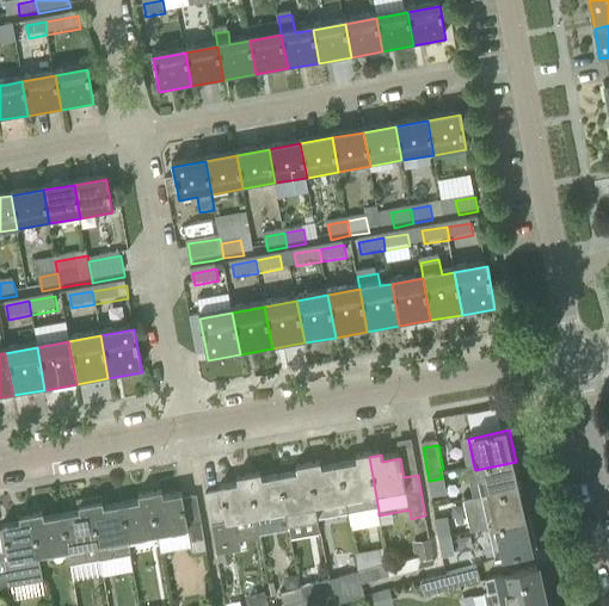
[(379,511),(369,457),(357,459),(358,465),(340,469),(349,517),(379,511)]
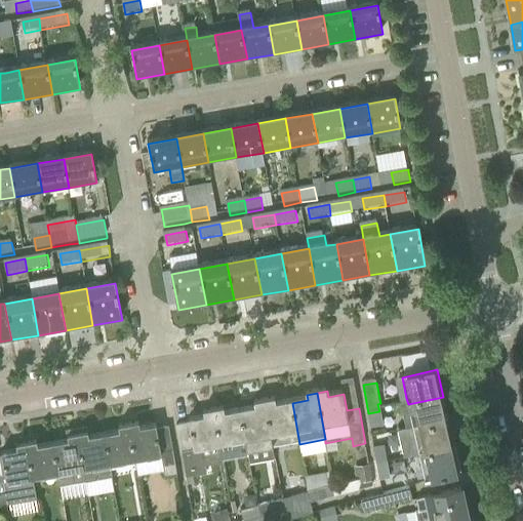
[(449,423),(443,397),(408,404),(402,406),(407,432),(449,423)]
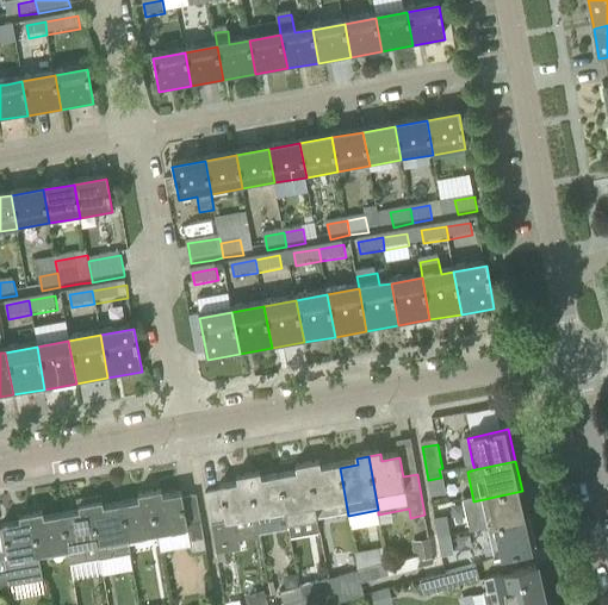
[(348,516),(340,468),(322,471),(321,465),(309,467),(316,509),(318,521),(348,516)]
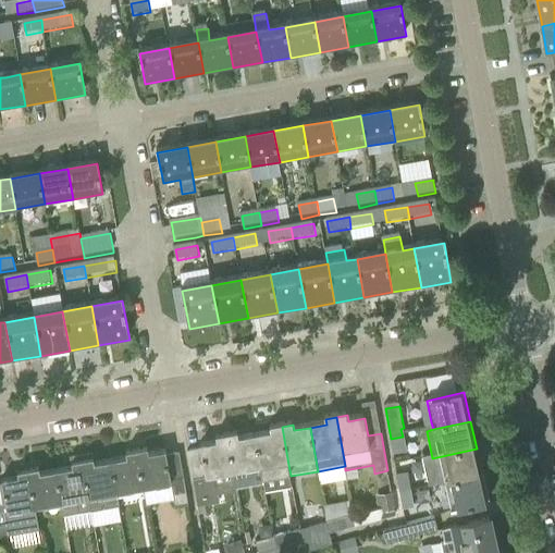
[(288,465),(282,427),(271,429),(272,434),(256,438),(261,470),(263,481),(291,476),(288,465)]
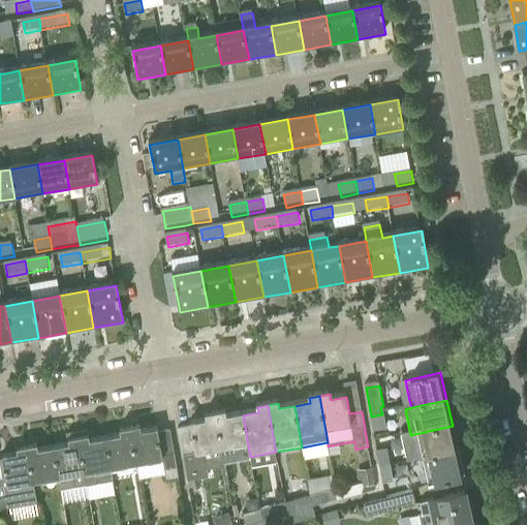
[(248,446),(243,415),(227,419),(226,412),(216,414),(222,451),(248,446)]
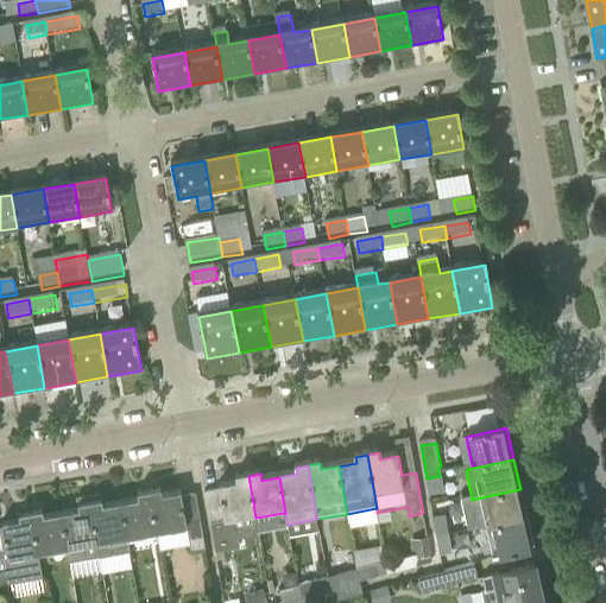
[(256,518),(248,476),(237,478),(238,484),(219,488),(220,493),(206,495),(216,554),(239,551),(234,522),(256,518)]
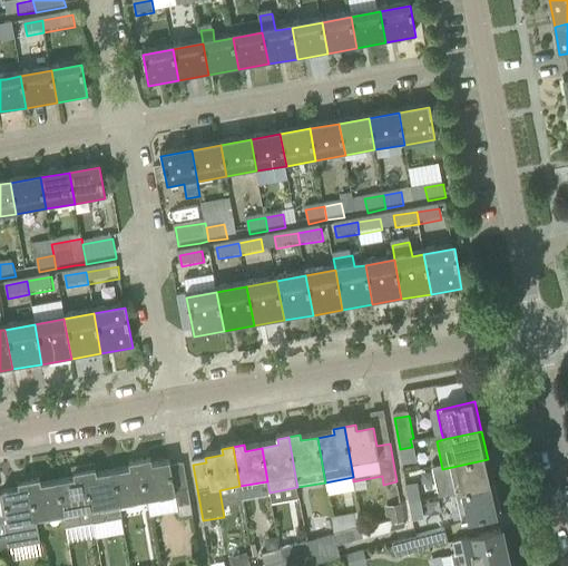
[(414,465),(412,447),(400,449),(403,467),(414,465)]
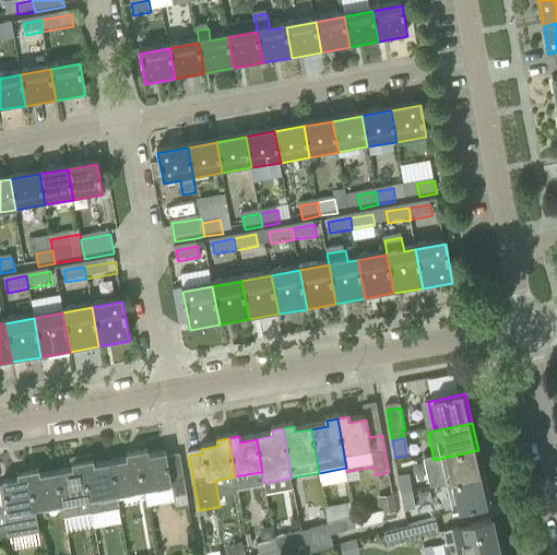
[(478,450),(434,460),(425,462),(431,491),(447,486),(485,479),(478,450)]
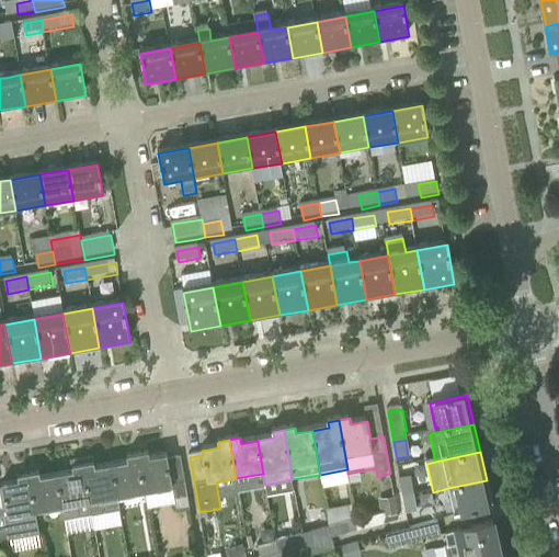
[(191,510),(185,480),(181,458),(169,462),(168,457),(150,459),(149,454),(138,456),(146,495),(172,490),(177,513),(191,510)]
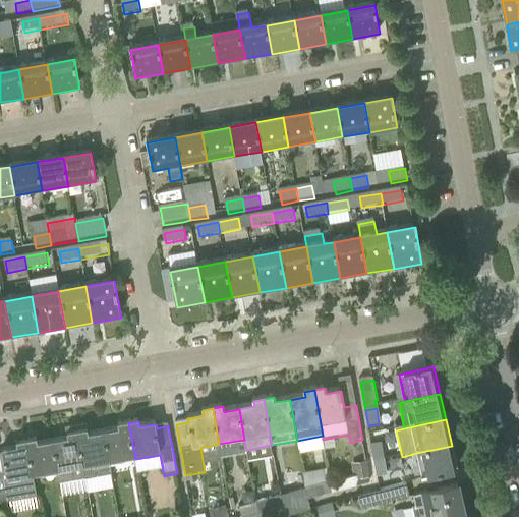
[(135,459),(128,423),(119,425),(119,431),(104,434),(110,464),(135,459)]
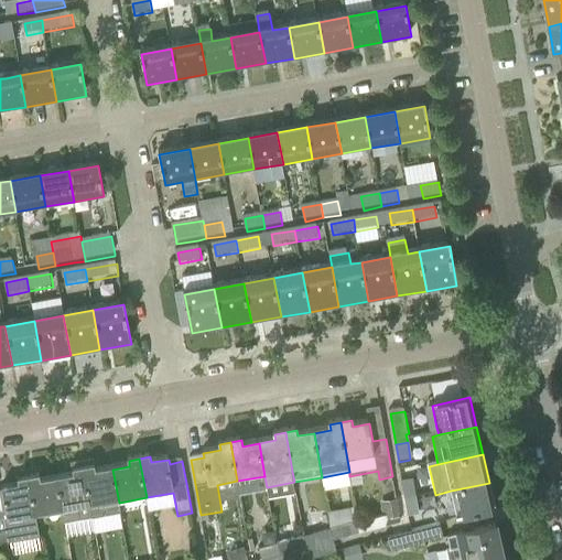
[(119,503),(112,470),(96,472),(95,466),(85,469),(94,520),(121,516),(119,503)]
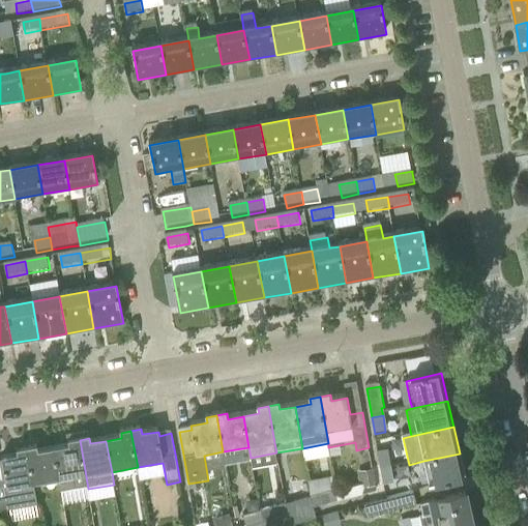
[(88,489),(80,440),(69,442),(70,447),(55,450),(60,481),(62,493),(88,489)]
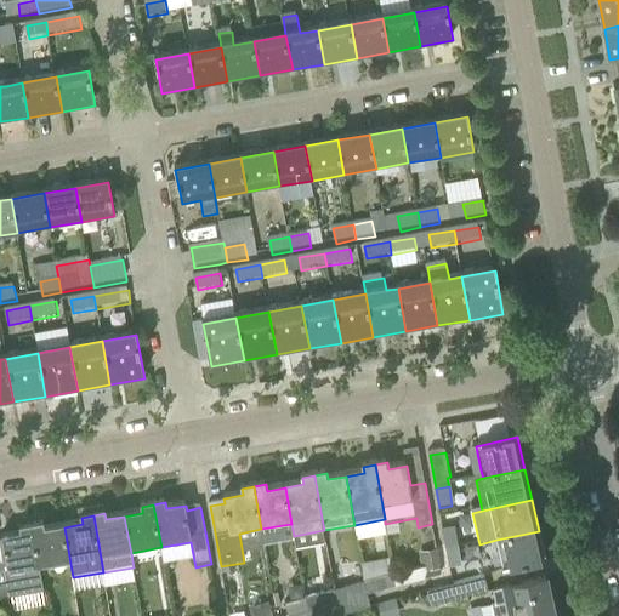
[(71,564),(64,528),(46,530),(45,524),(33,526),(40,569),(71,564)]
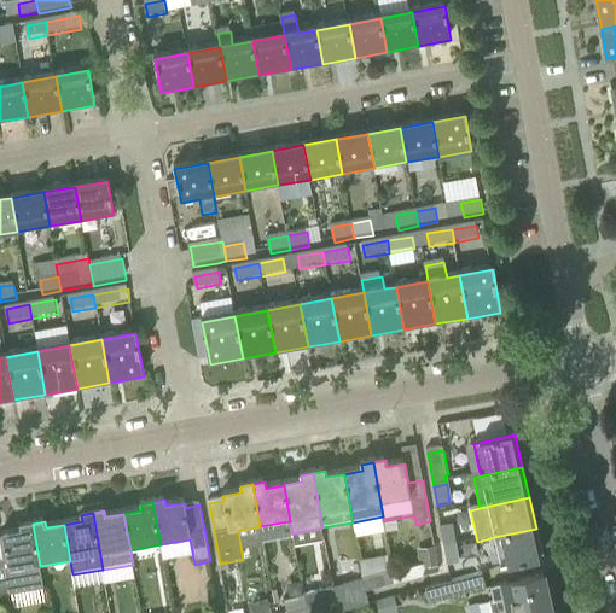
[(40,566),(33,524),(21,526),(22,532),(3,536),(4,541),(0,541),(0,599),(15,597),(13,591),(44,585),(40,566)]
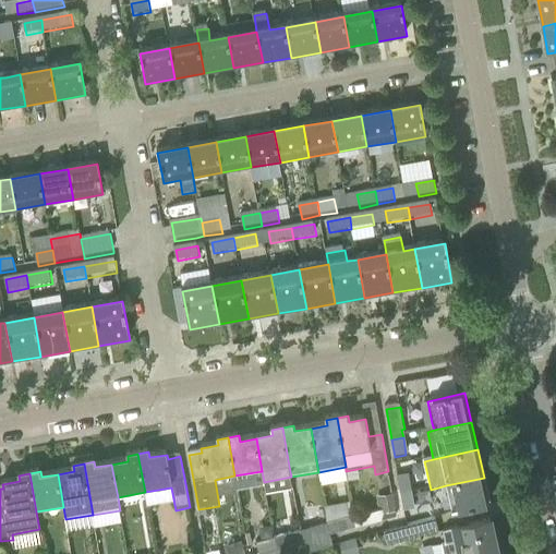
[(398,479),(401,495),(412,493),(410,478),(398,479)]
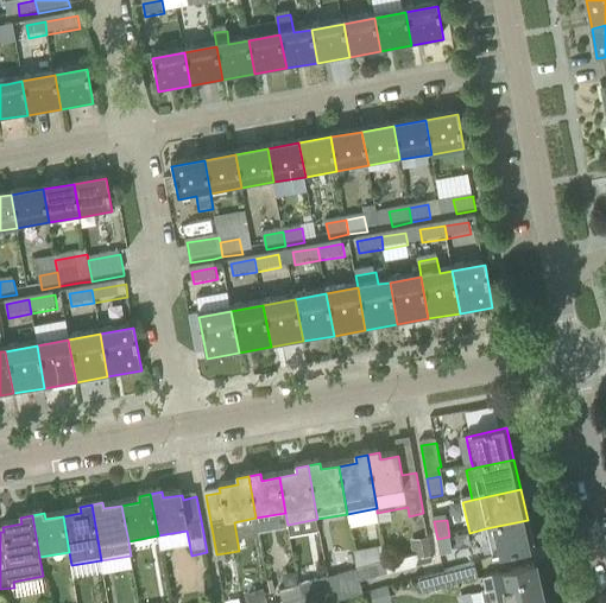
[(534,551),(528,520),(486,528),(493,560),(534,551)]
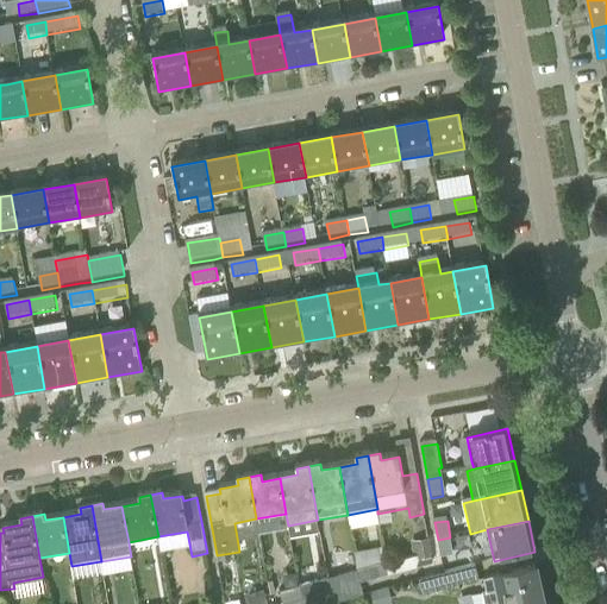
[(450,538),(438,540),(442,560),(454,558),(450,538)]
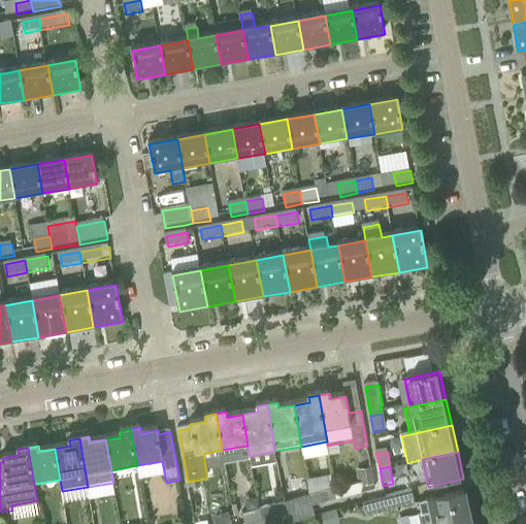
[(413,492),(384,500),(363,505),(367,518),(416,506),(413,492)]
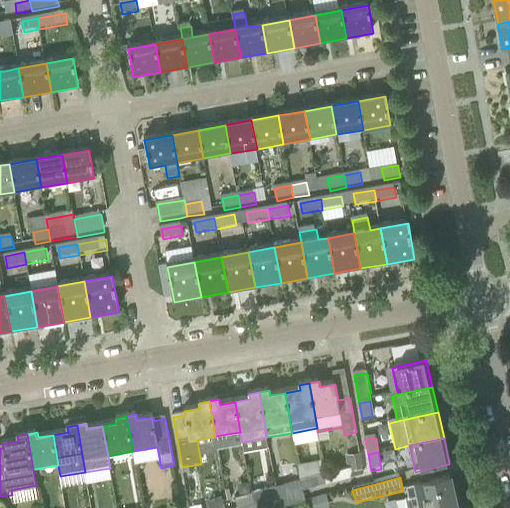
[(319,488),(316,478),(300,482),(303,492),(304,492),(319,488)]
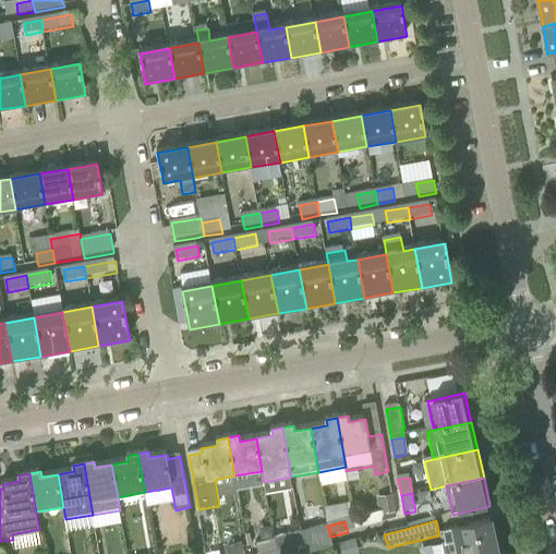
[(491,522),(470,527),(458,530),(459,531),(444,534),(446,545),(443,546),(444,553),(486,553),(497,551),(491,522)]
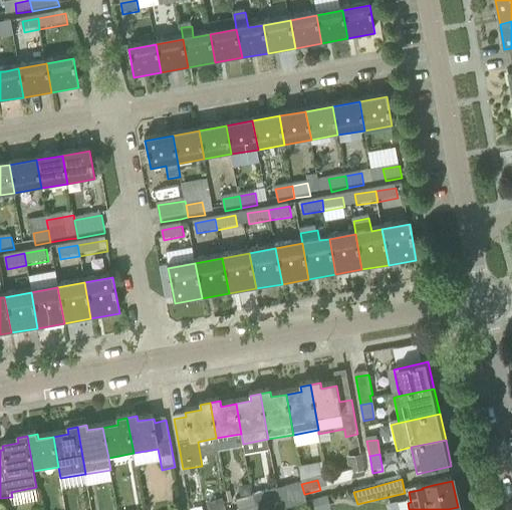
[(304,494),(301,484),(286,489),(276,491),(281,509),(289,509),(293,509),(307,505),(305,494),(304,494)]
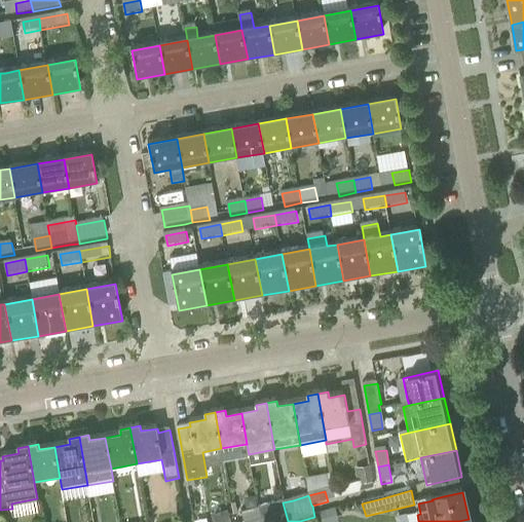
[(288,521),(283,502),(274,506),(258,510),(260,520),(263,519),(263,521),(288,521)]
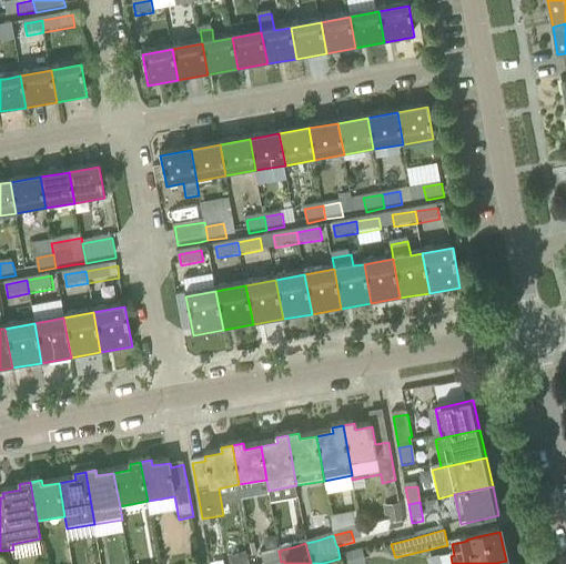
[(281,562),(279,551),(261,555),(263,563),(276,563),(281,562)]
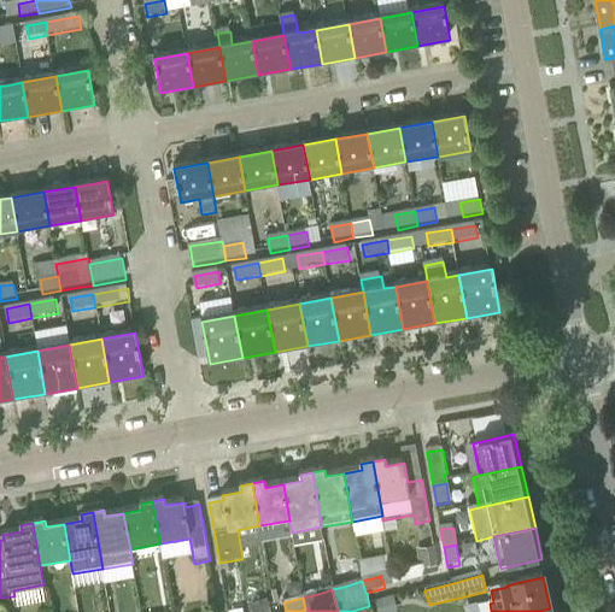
[(397,611),(394,601),(378,606),(379,611),(397,611)]
